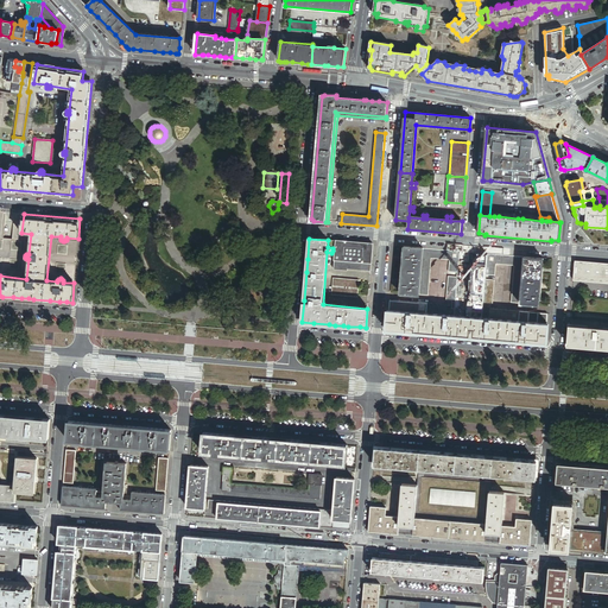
[(337,241),(336,251),(336,253),(334,270),(348,271),(348,270),(371,272),(373,245),(337,241)]
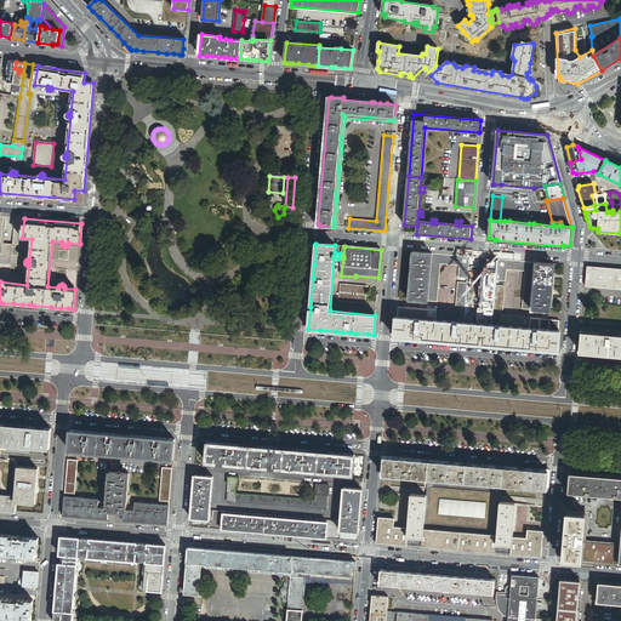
[(428,301),(432,254),(412,252),(409,300),(428,301)]
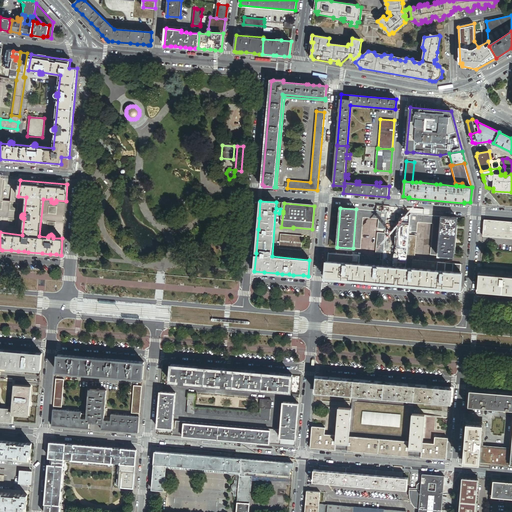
[(378,229),(385,229),(387,212),(356,209),(353,248),(361,249),(363,218),(379,219),(378,229)]
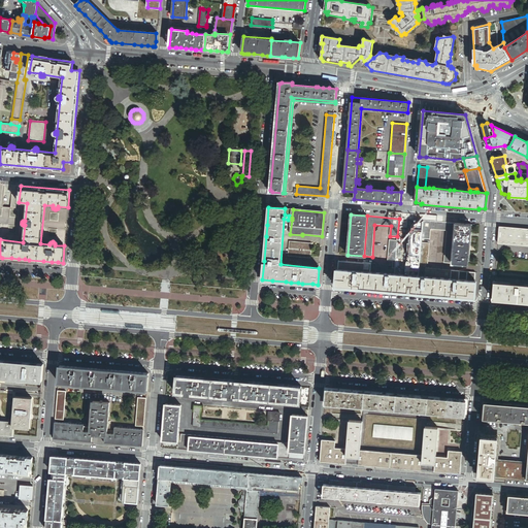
[(397,236),(397,240),(394,274),(419,276),(420,267),(422,267),(423,264),(420,264),(422,242),(422,238),(424,221),(399,219),(397,236)]
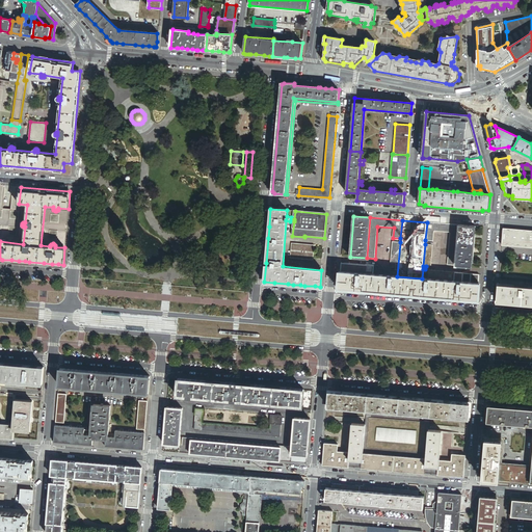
[(427,222),(425,240),(433,241),(434,231),(450,233),(447,265),(455,266),(458,224),(427,222)]
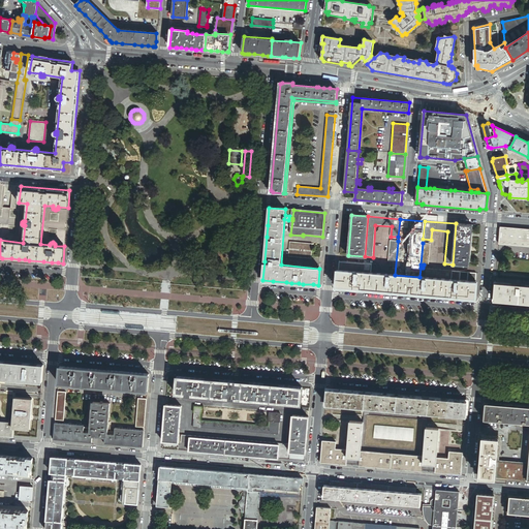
[(469,266),(472,225),(456,223),(453,265),(469,266)]
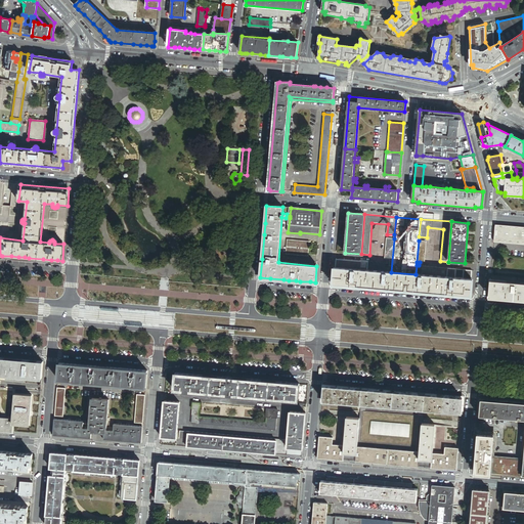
[(523,244),(523,227),(495,225),(494,242),(523,244)]
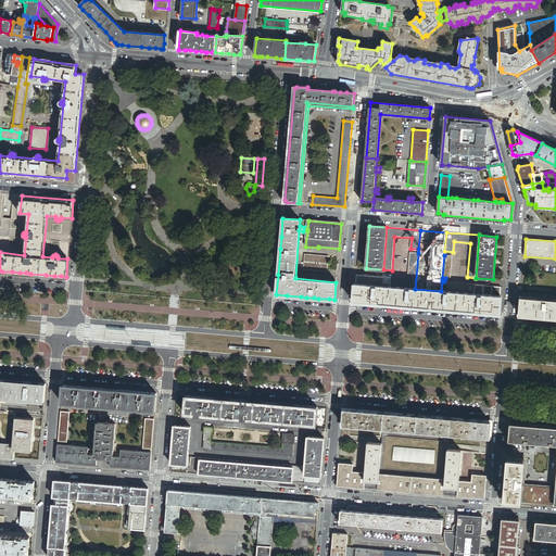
[(415,289),(418,253),(409,253),(408,275),(414,276),(413,282),(409,281),(409,279),(391,277),(390,287),(415,289)]
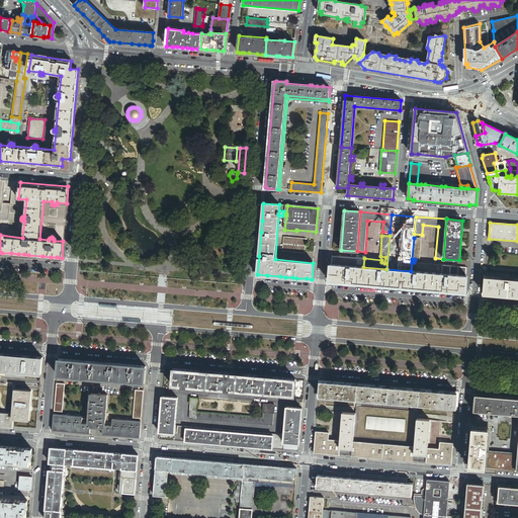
[(305,254),(306,239),(284,237),(283,252),(305,254)]
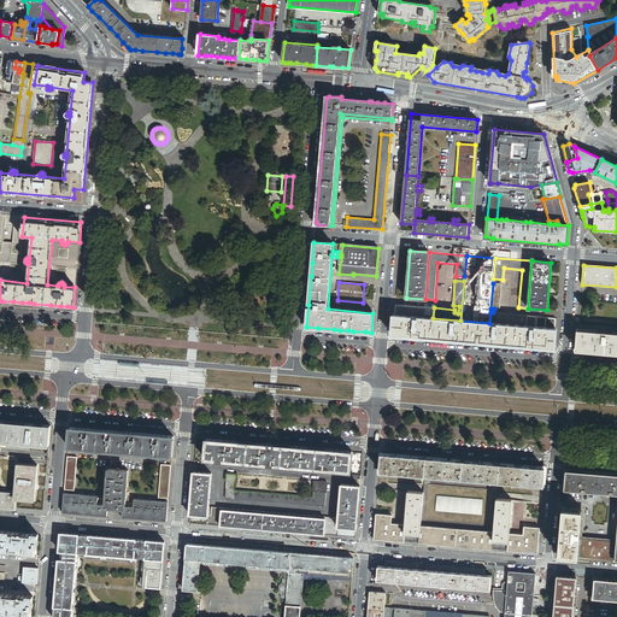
[(491,309),(494,309),(500,309),(503,285),(493,283),(491,309)]
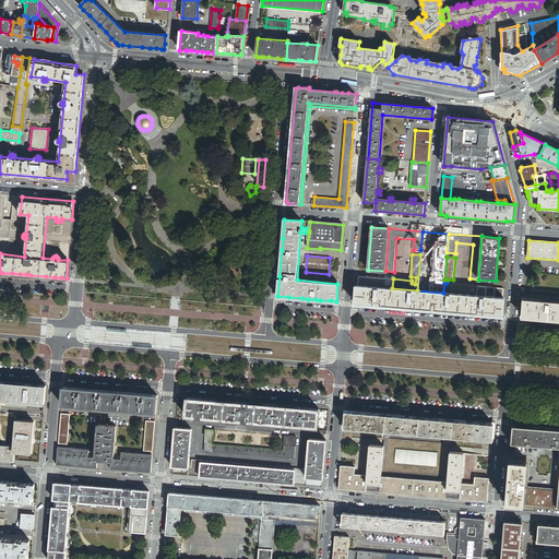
[(393,278),(359,276),(358,285),(392,288),(393,278)]
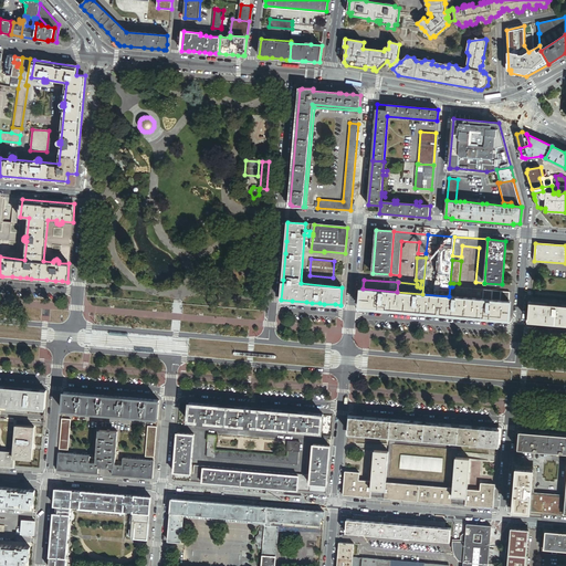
[(450,286),(449,296),(483,299),(483,290),(457,287),(457,291),(452,290),(452,286),(450,286)]
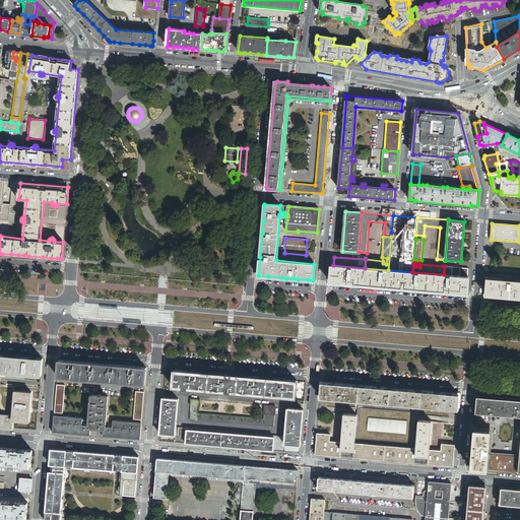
[(412,272),(388,270),(365,268),(333,265),(332,282),(334,282),(343,283),(362,284),(370,285),(378,285),(385,286),(398,287),(415,289),(429,290),(436,290),(444,291),(454,293),(462,293),(466,294),(467,276),(452,275),(444,274),(412,272)]
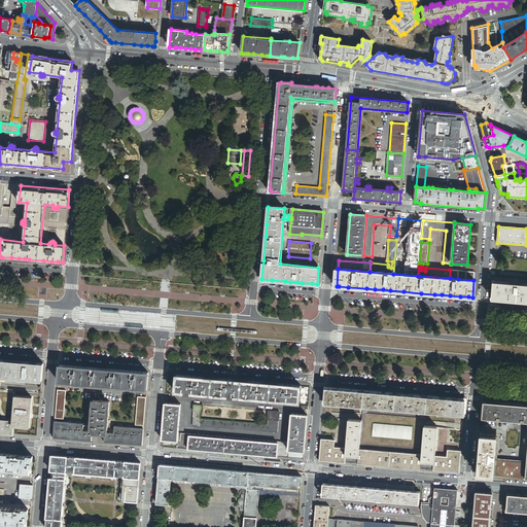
[(459,271),(450,270),(450,278),(458,279),(459,271)]
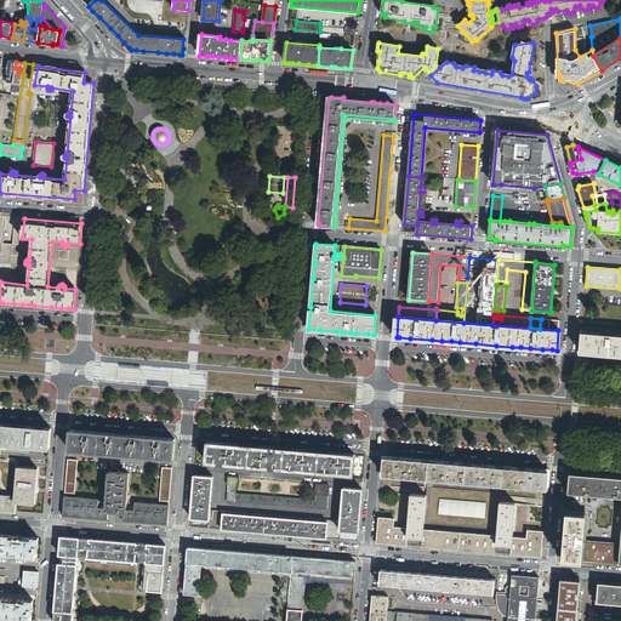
[(540,329),(558,330),(559,320),(541,319),(540,329)]
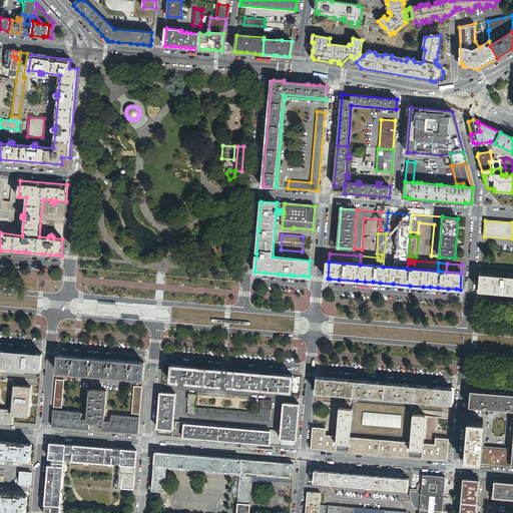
[(512,277),(481,275),(479,292),(512,294),(512,277)]
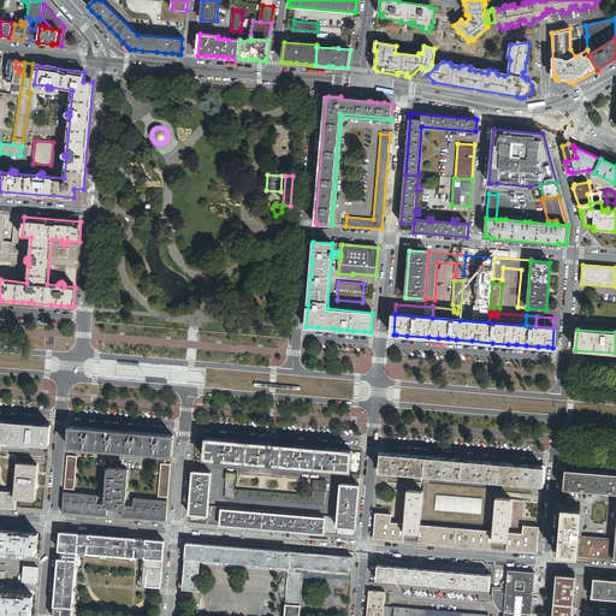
[(0,440),(49,444),(51,426),(45,425),(27,424),(7,421),(0,420),(0,440)]
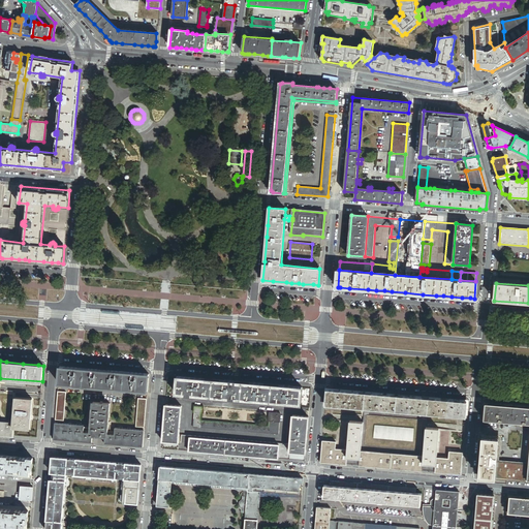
[(60,367),(59,383),(148,391),(149,374),(146,374),(127,372),(101,370),(78,368),(63,367),(60,367)]
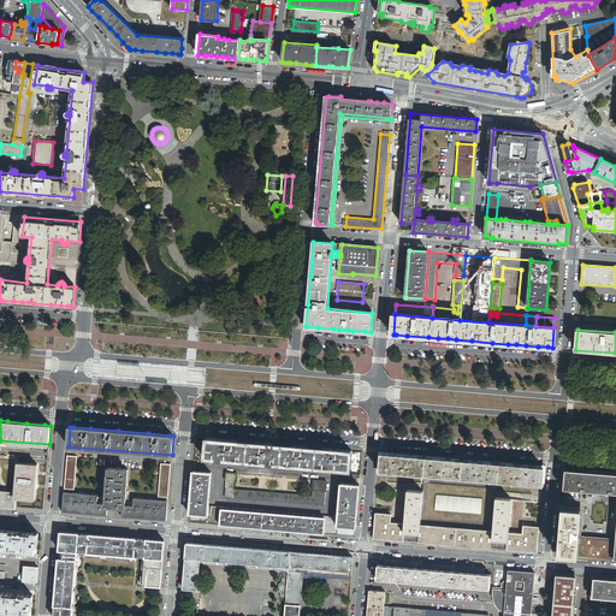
[(350,472),(351,451),(335,450),(333,450),(298,446),(297,446),(262,443),(261,443),(227,440),(206,438),(205,458),(350,472)]
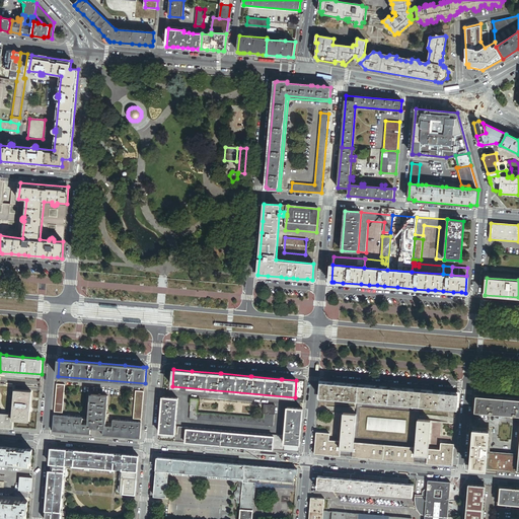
[(319,397),(457,409),(458,394),(320,382),(319,397)]
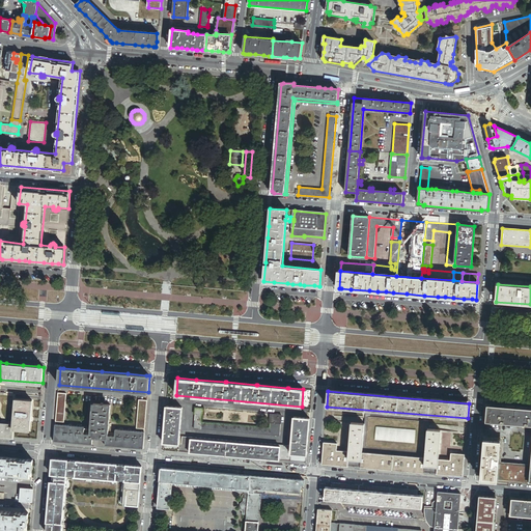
[(66,394),(58,393),(57,401),(65,402),(66,394)]
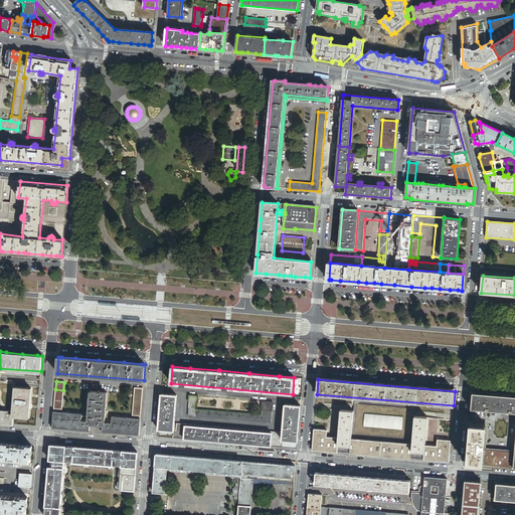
[(13,412),(13,416),(29,417),(31,389),(15,387),(13,412)]
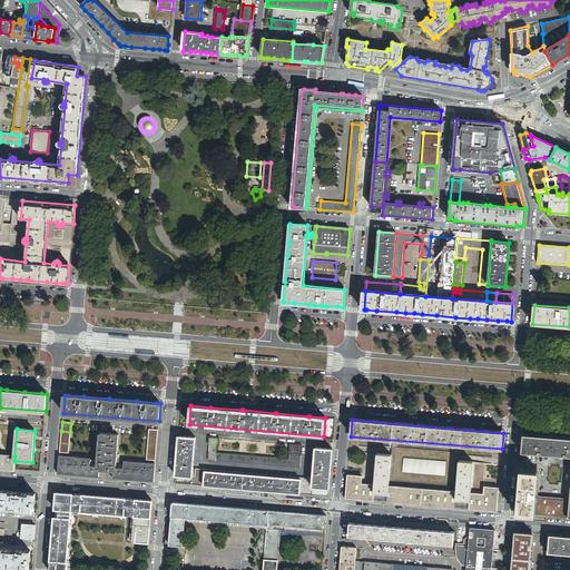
[(147,461),(156,461),(158,430),(149,430),(147,461)]
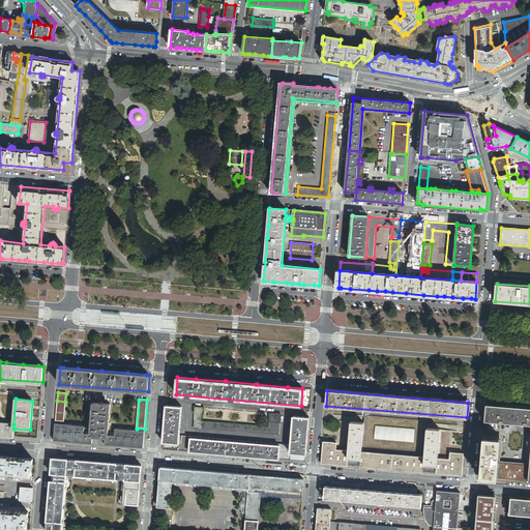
[(57,401),(55,421),(64,421),(65,402),(57,401)]
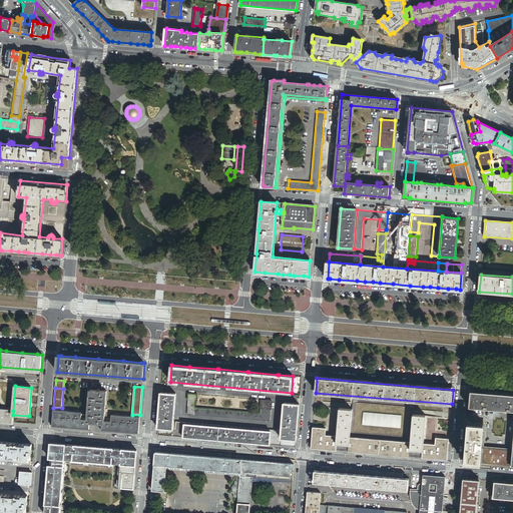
[(99,391),(97,391),(90,390),(88,420),(88,422),(90,422),(102,423),(104,423),(104,422),(106,392),(99,391)]
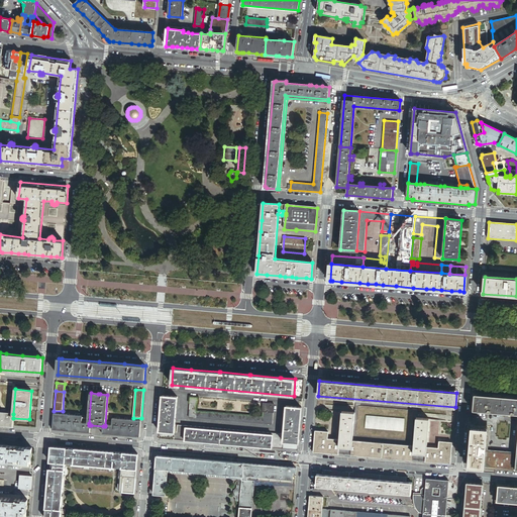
[(516,398),(474,394),(473,411),(516,414),(516,444),(516,453),(515,470),(516,470),(516,398)]
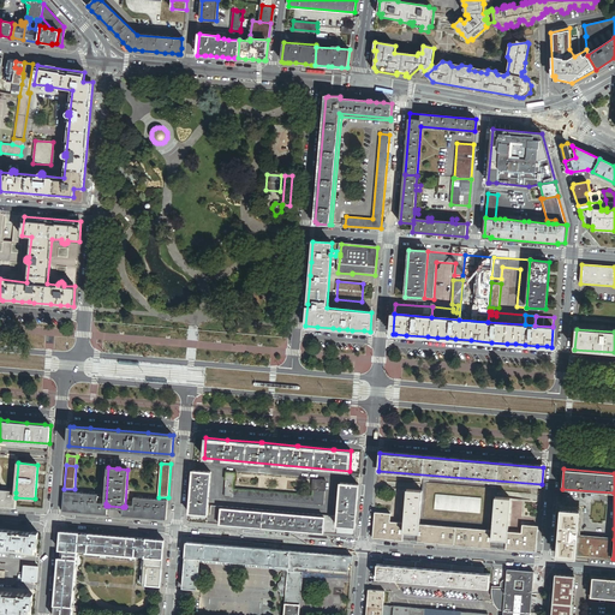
[(212,472),(192,471),(189,513),(208,514),(212,472)]
